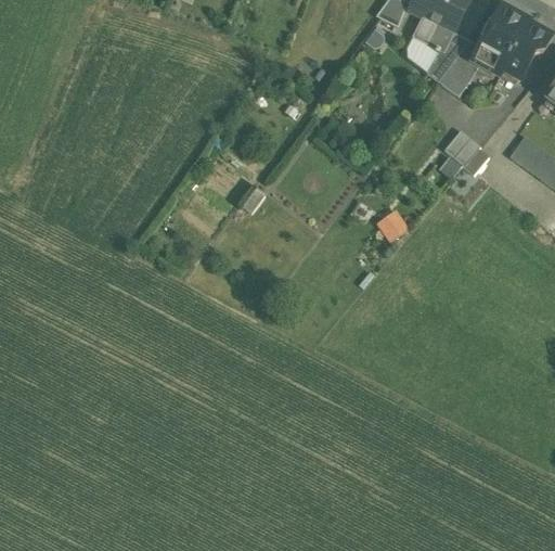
[(387,0),(377,14),(395,23),(407,0),(387,0)]
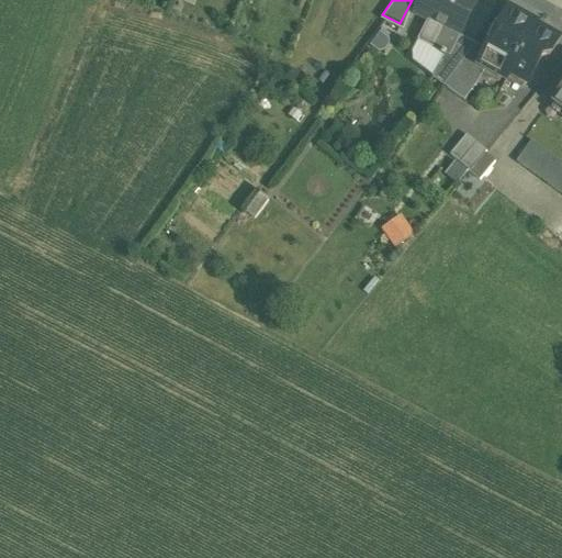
[(419,0),(415,9),(459,31),(474,0),(419,0)]
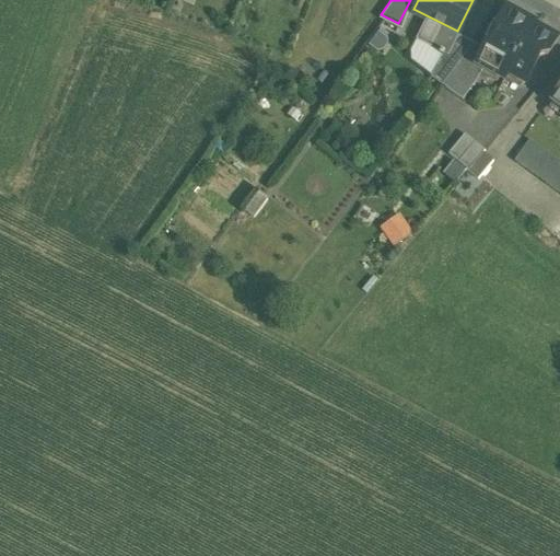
[(508,72),(534,24),(535,22),(506,7),(485,47),(476,62),(483,66),(505,78),(508,72)]
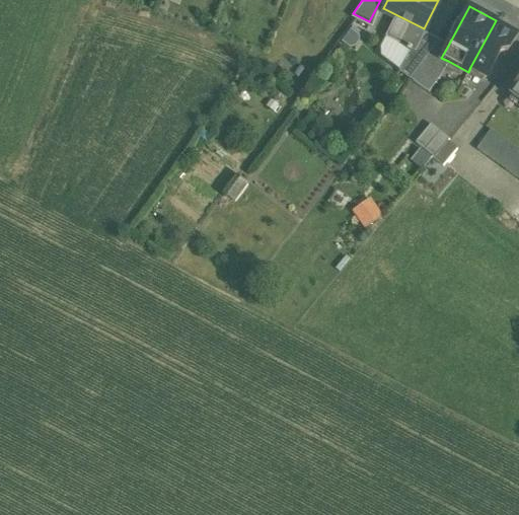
[(495,22),(470,67),(487,75),(500,52),(507,50),(513,39),(511,30),(495,22)]
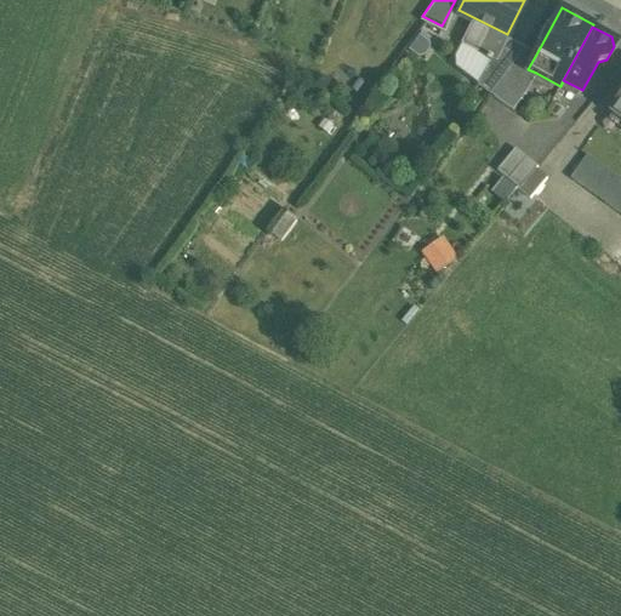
[(511,39),(496,60),(507,67),(522,46),(511,39)]
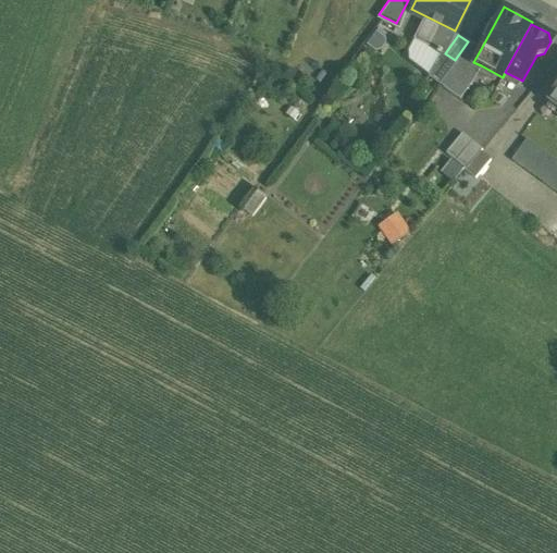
[(470,40),(438,82),(459,97),(473,80),(481,65),(473,62),(482,47),(470,40)]
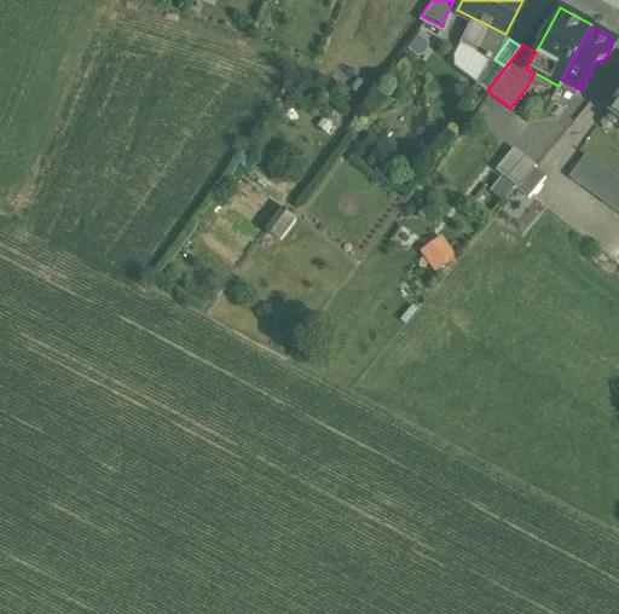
[(618,91),(606,109),(618,117),(618,91)]
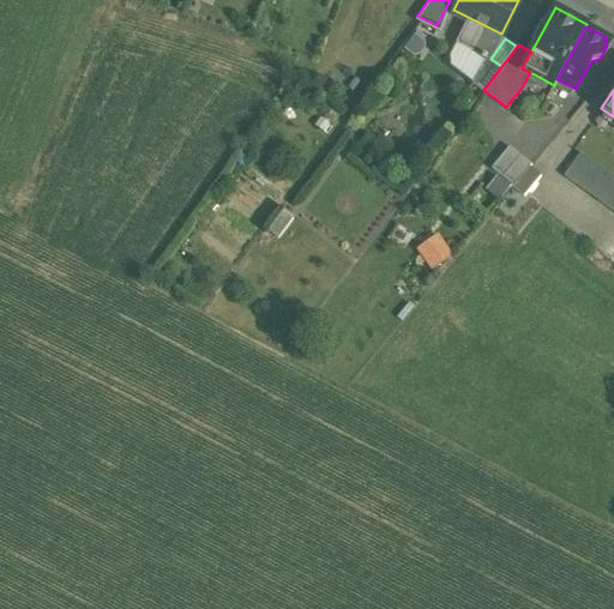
[(512,185),(531,162),(510,144),(492,167),(512,185)]
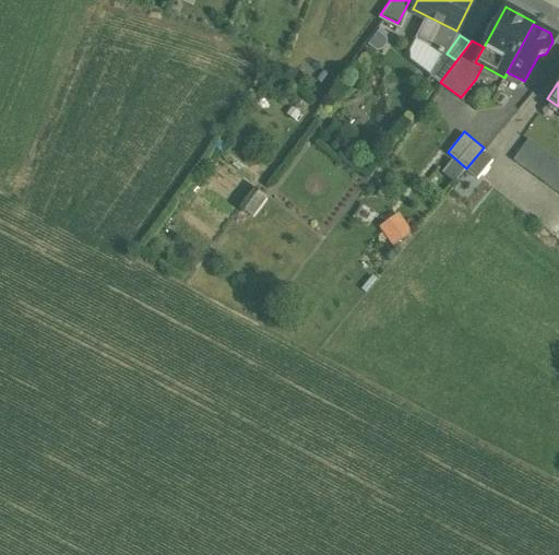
[(514,157),(558,189),(558,158),(528,138),(514,157)]
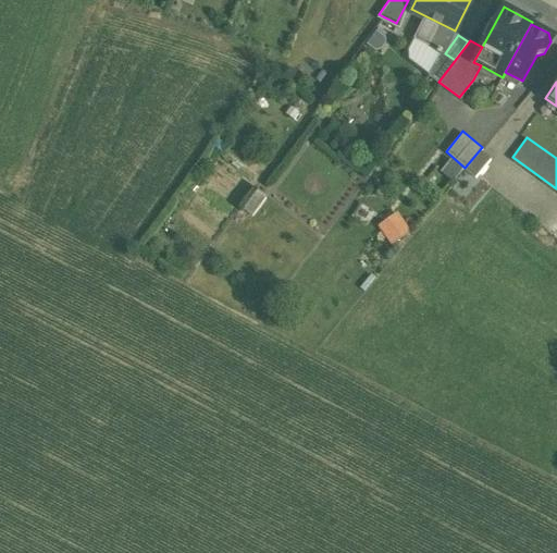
[(492,156),(482,147),(465,168),(475,175),(492,156)]
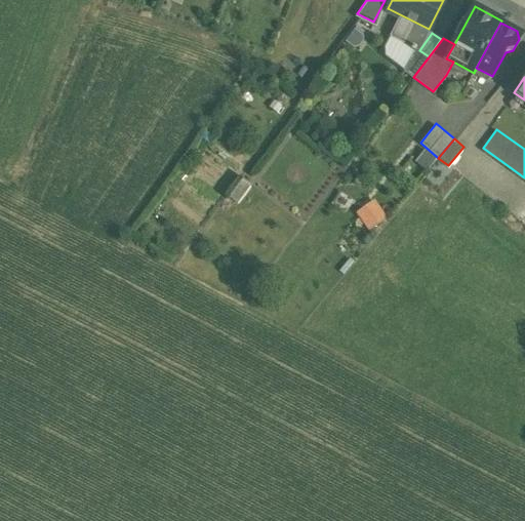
[(354,209),(367,228),(386,214),(373,196),(354,209)]
